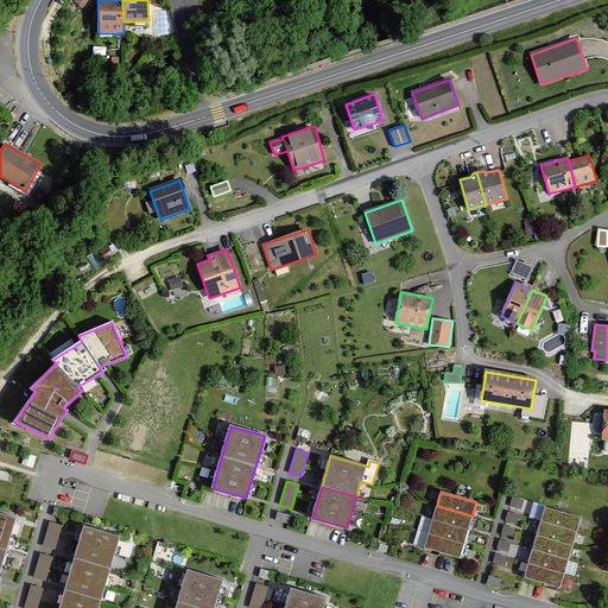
[(437,506),(434,520),(468,530),(473,517),(437,506)]
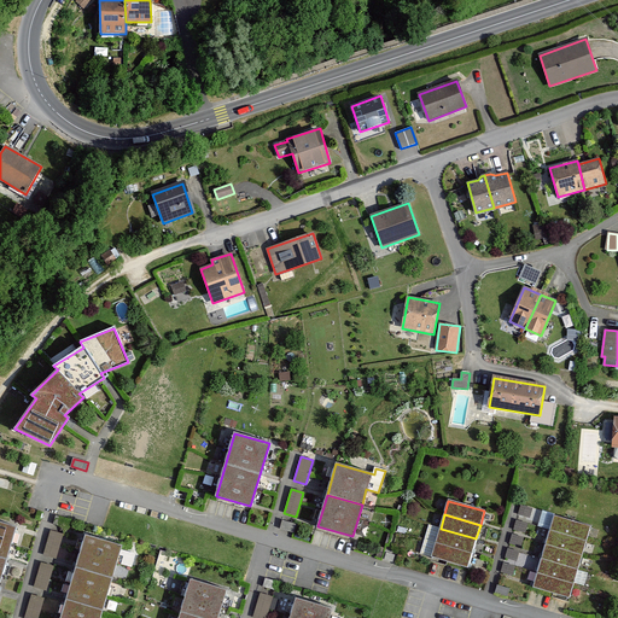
[(555,516),(551,530),(586,541),(590,526),(555,516)]
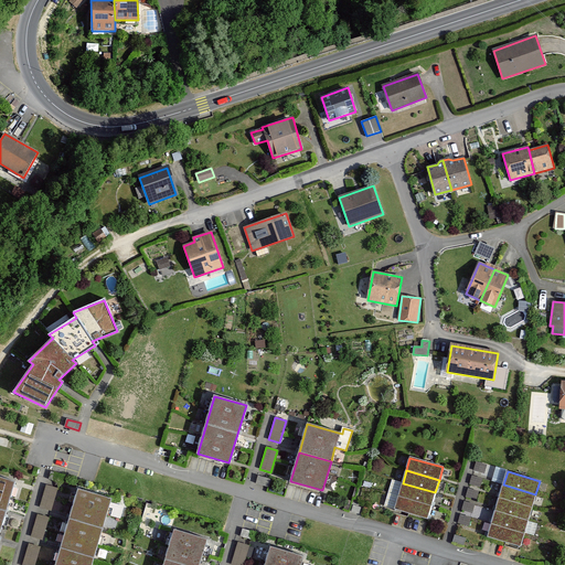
[(0,528),(13,482),(0,478),(0,528)]
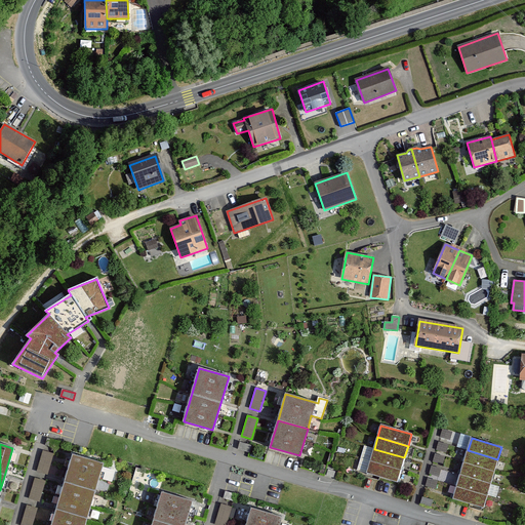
[(364,446),(361,458),(401,470),(404,457),(374,449),(364,446)]
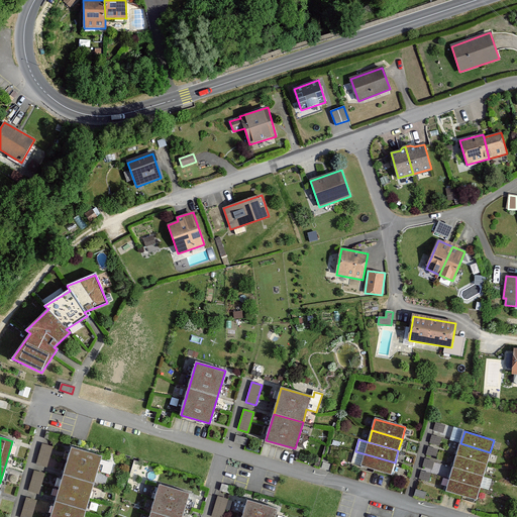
[(460,443),(456,455),(487,464),(490,452),(460,443)]
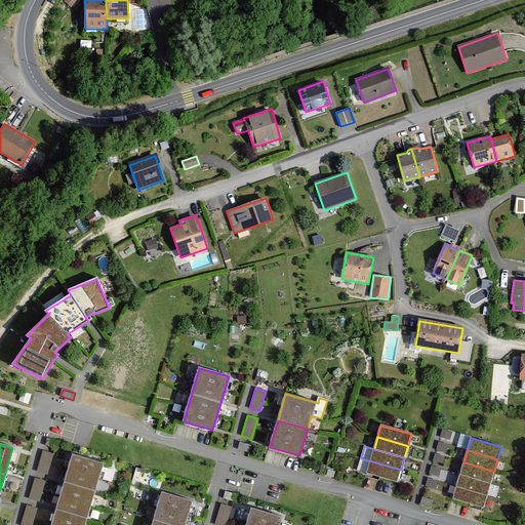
[(52,454),(44,452),(39,471),(46,473),(52,454)]
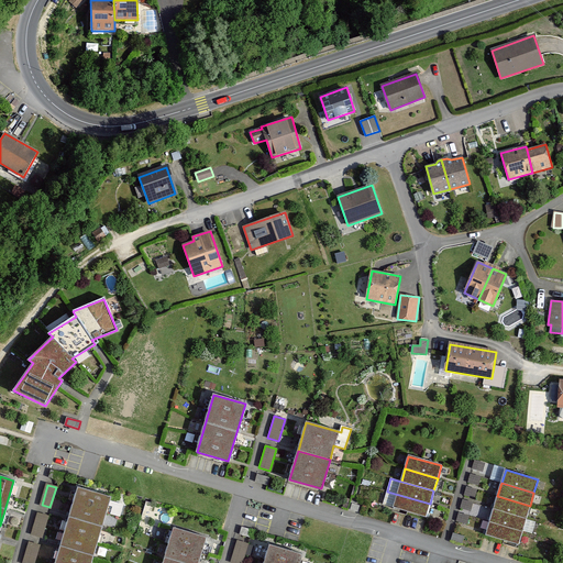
[(89,562),(109,497),(78,488),(55,562),(89,562)]
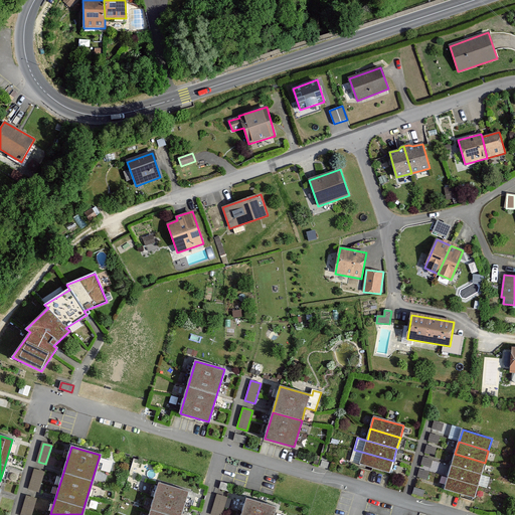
[(354,450),(351,461),(390,472),(393,461),(354,450)]
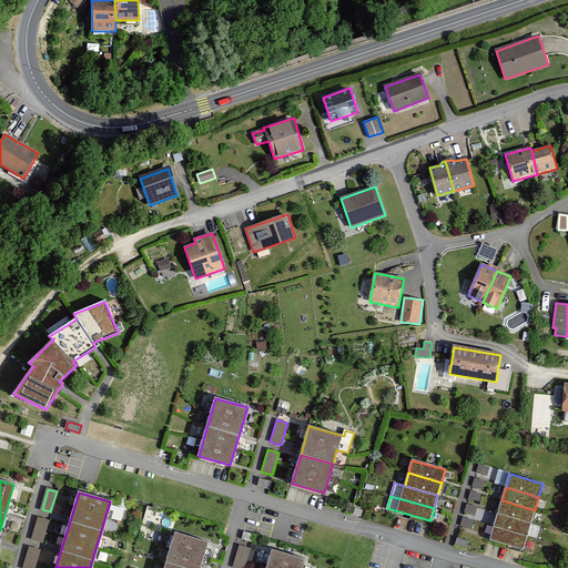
[(501,500),(498,514),(530,523),(535,510),(501,500)]
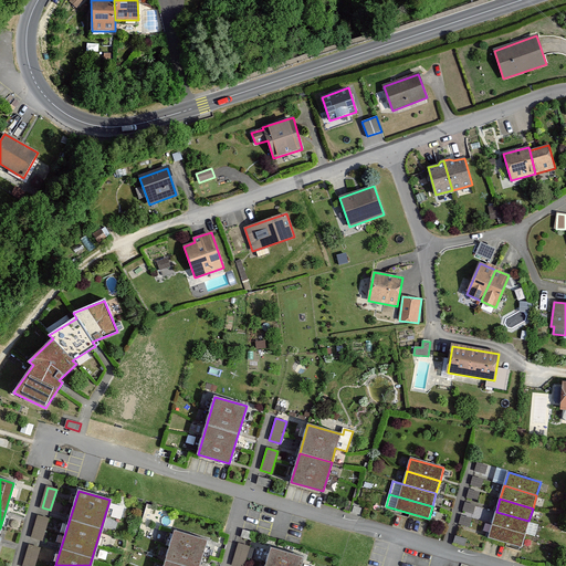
[(486,516),(489,506),(467,502),(464,513),(486,516)]
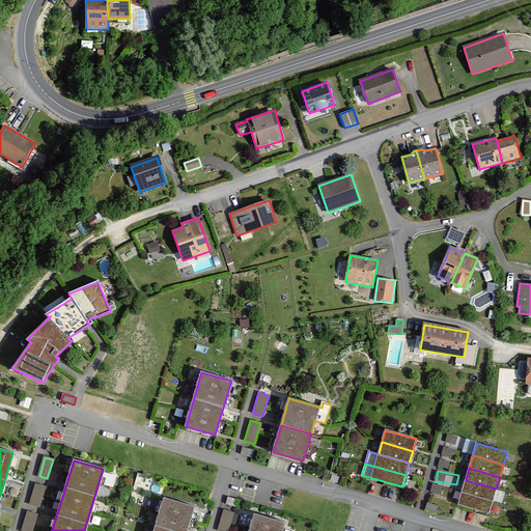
[(466,480),(462,493),(492,501),(496,488),(466,480)]
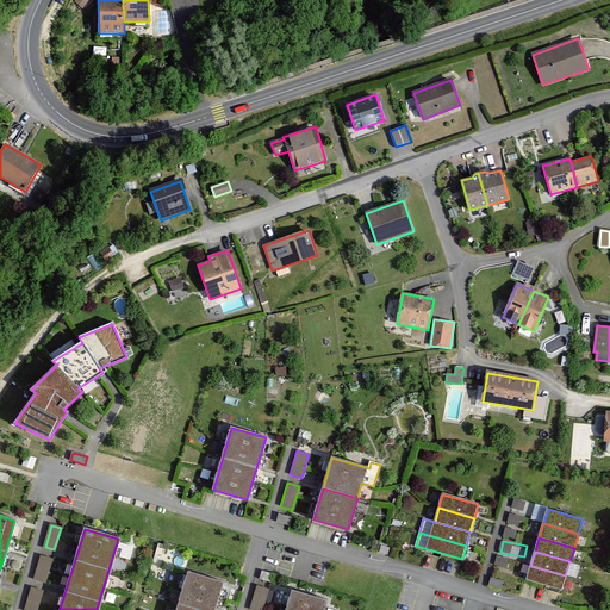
[(506,566),(510,558),(499,554),(496,562),(506,566)]
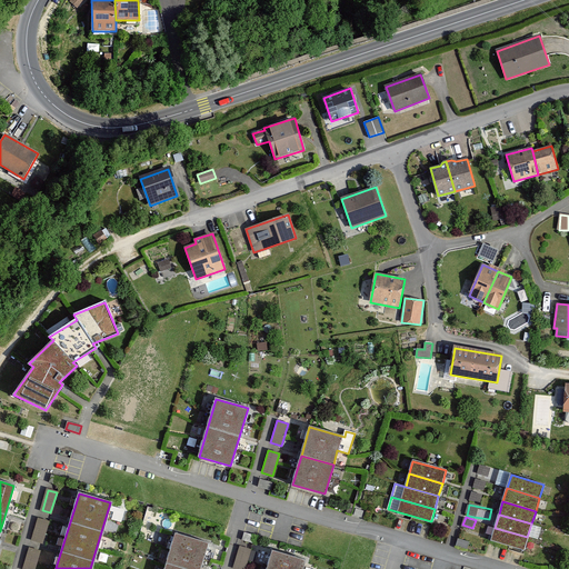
[(49,522),(40,520),(35,540),(42,542),(49,522)]
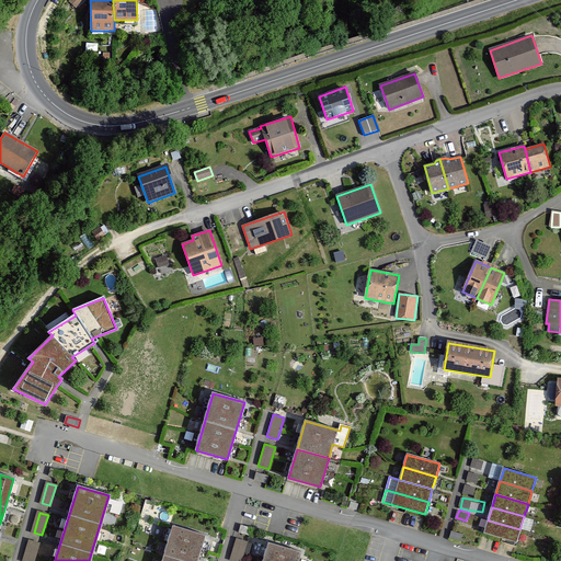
[(488,521),(484,533),(516,541),(519,529),(488,521)]
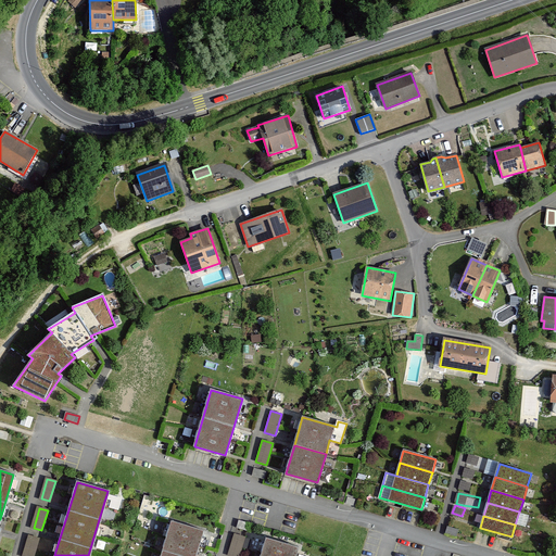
[(196,555),(203,531),(172,521),(161,555),(196,555)]
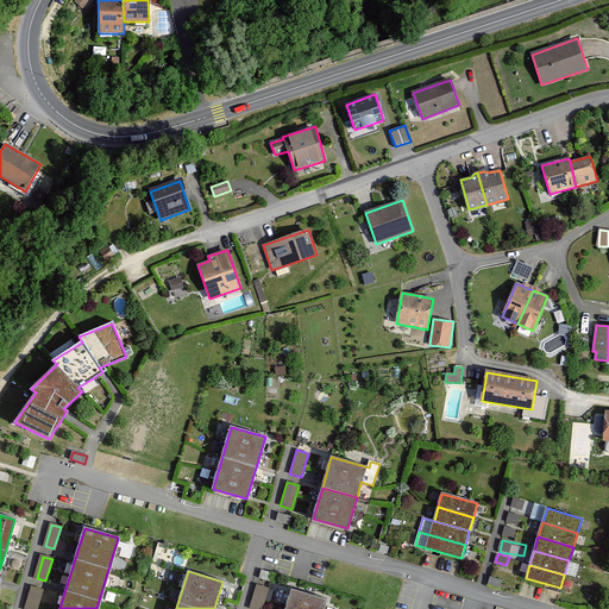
[(262,608),(269,589),(259,586),(253,608),(258,608),(262,608)]
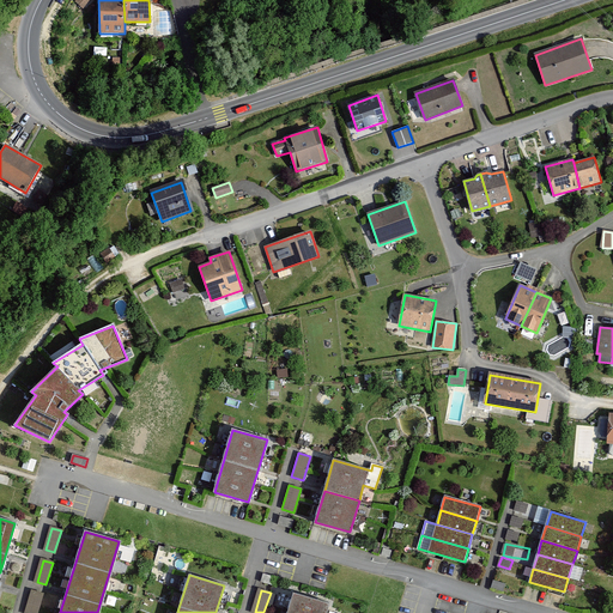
[(36,612),(42,595),(34,593),(26,612),(36,612)]
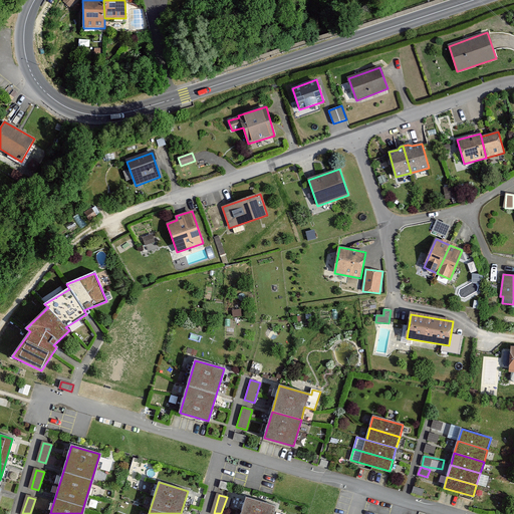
[(272,513),(275,506),(247,498),(241,513),(272,513)]
